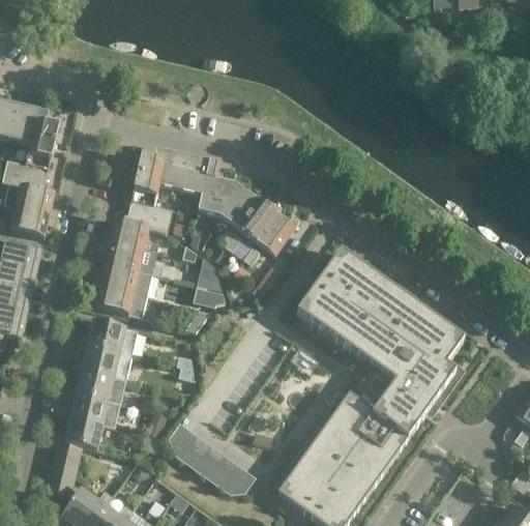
[(455,0),(457,8),(466,7),(465,0),(455,0)]
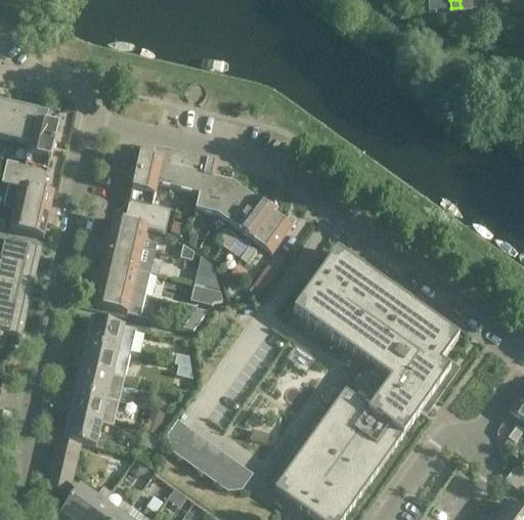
[(42,190),(42,189),(57,125),(45,122),(47,112),(0,100),(0,134),(29,142),(25,162),(6,158),(1,180),(8,182),(42,190)]
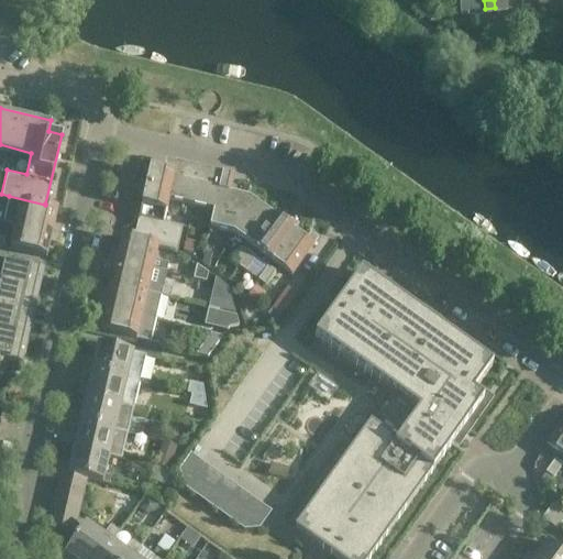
[(219,183),(225,185),(225,183),(230,184),(232,175),(165,159),(162,170),(148,167),(133,237),(157,242),(157,243),(176,248),(183,223),(163,219),(167,198),(212,208),(219,183)]
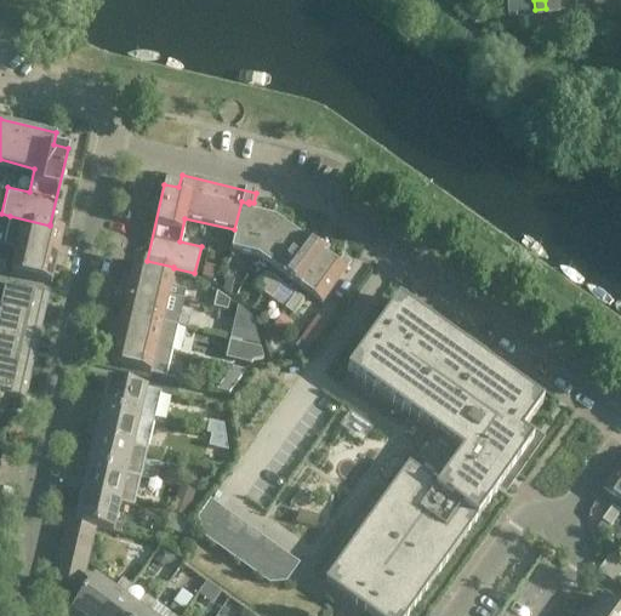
[(249,201),(249,204),(241,201),(234,229),(231,247),(256,254),(257,254),(267,214),(252,210),(254,203),(249,201)]
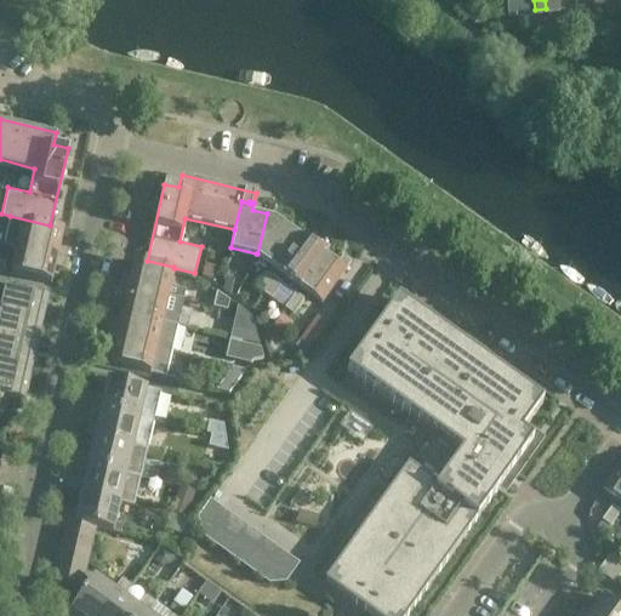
[(267,214),(257,254),(278,268),(302,235),(274,215),(267,214)]
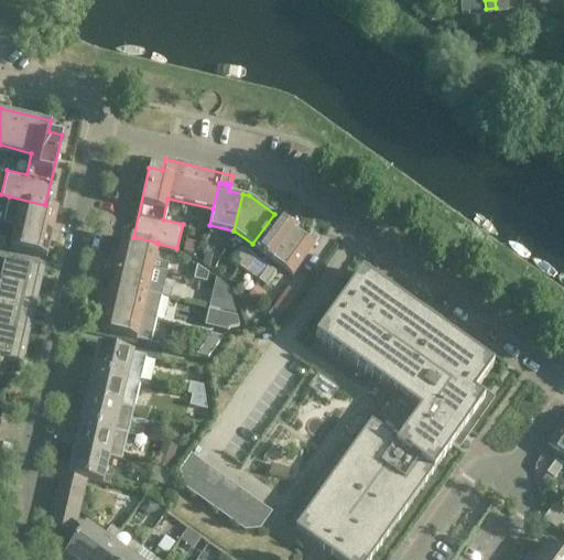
[(57,207),(45,204),(45,205),(9,196),(3,221),(14,223),(60,233),(61,224),(53,223),(57,207)]
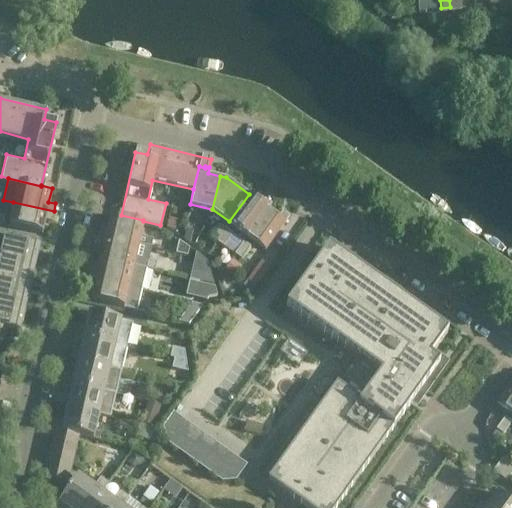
[(249,194),(229,221),(247,234),(267,207),(271,201),(264,196),(260,202),(249,194)]
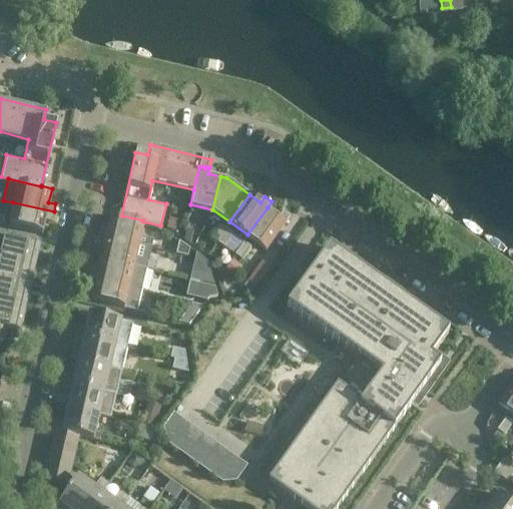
[(52,218),(54,211),(13,202),(8,223),(42,231),(45,217),(52,218)]
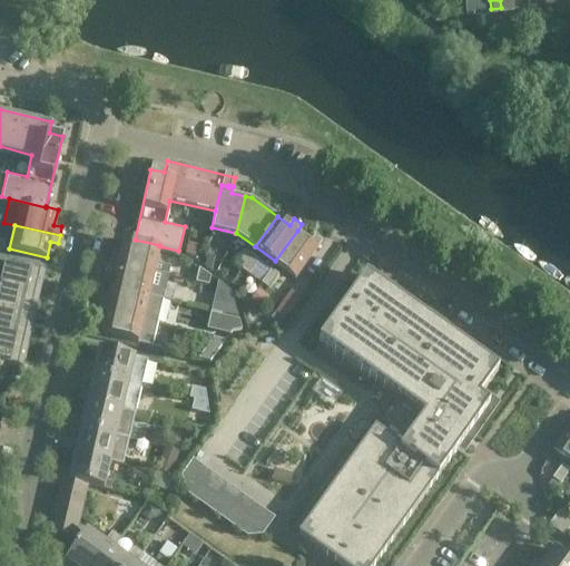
[(310,238),(297,231),(275,261),(295,275),(311,252),(312,253),(322,237),(314,232),(310,238)]
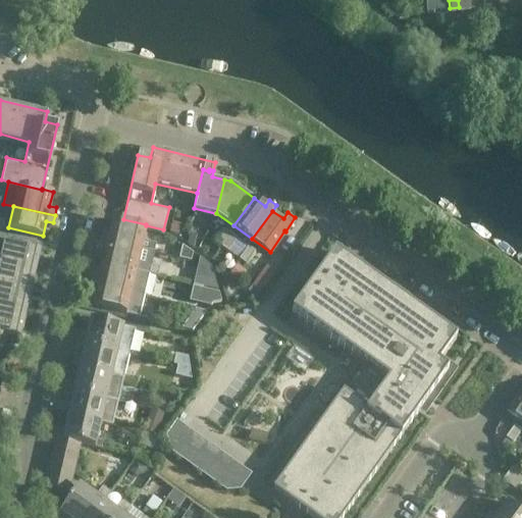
[(141,246),(146,225),(146,224),(123,219),(112,217),(109,231),(102,229),(100,237),(141,246)]
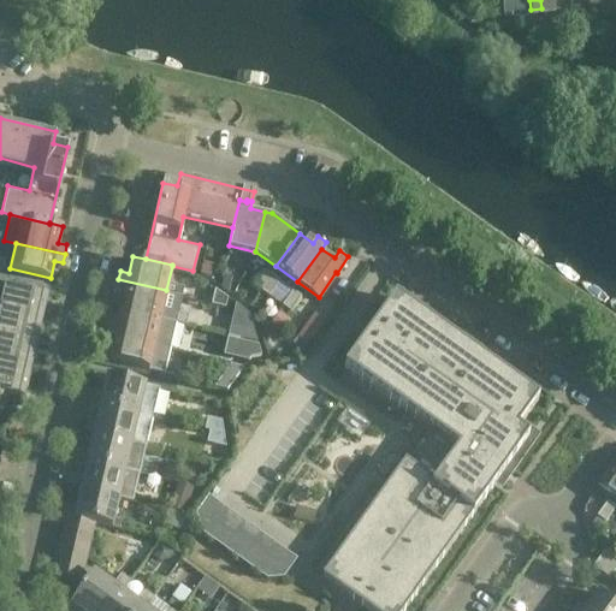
[(252,284),(260,289),(271,273),(262,268),(252,284)]
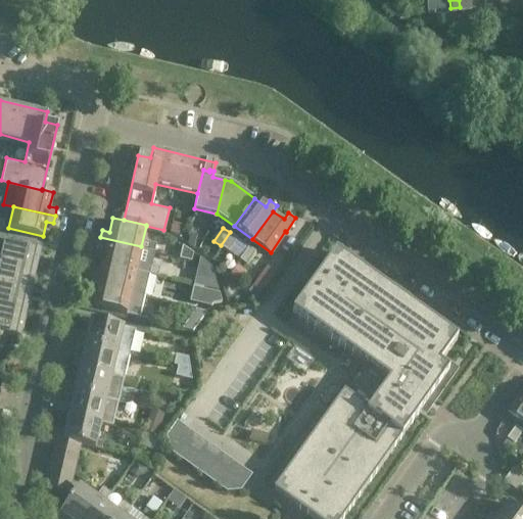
[(236,237),(230,232),(221,245),(227,250),(236,237)]
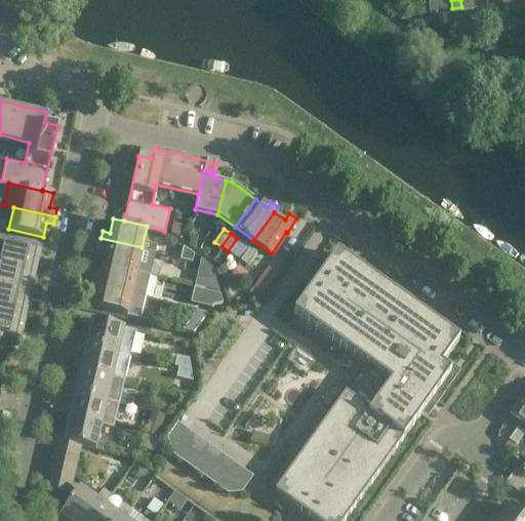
[(0,253),(0,261),(35,269),(40,246),(4,238),(0,253)]
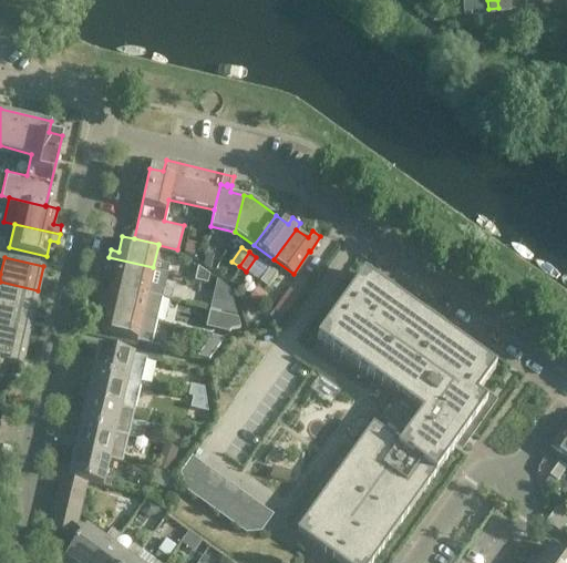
[(114,268),(111,282),(147,290),(153,267),(109,257),(106,266),(114,268)]
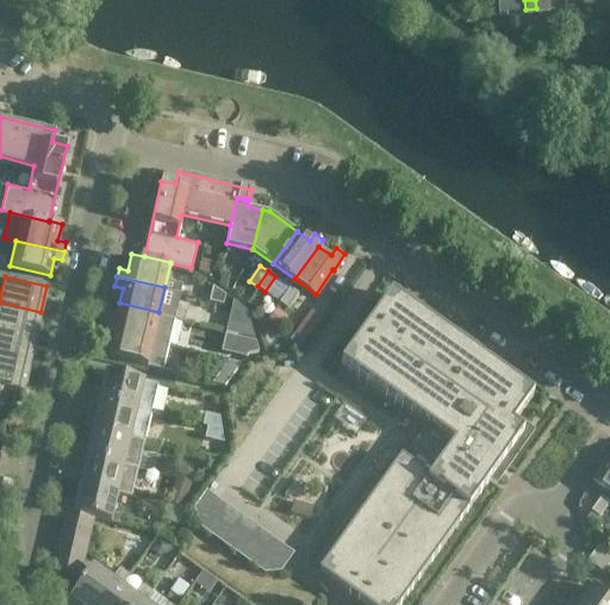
[(212,284),(209,299),(223,301),(224,293),(212,284)]
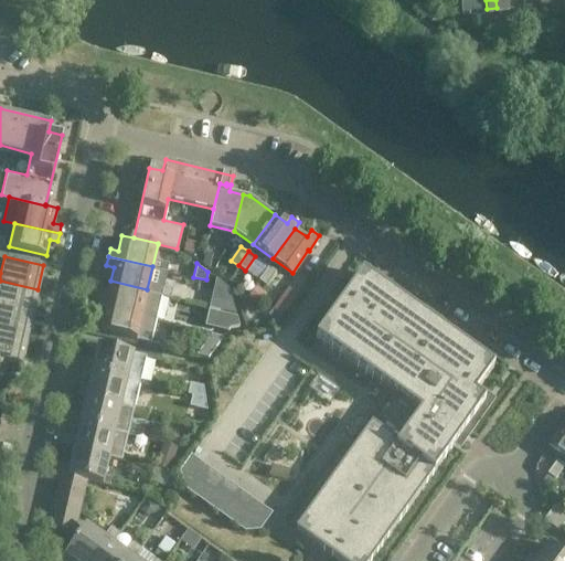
[(258,278),(266,284),(276,271),(268,265),(258,278)]
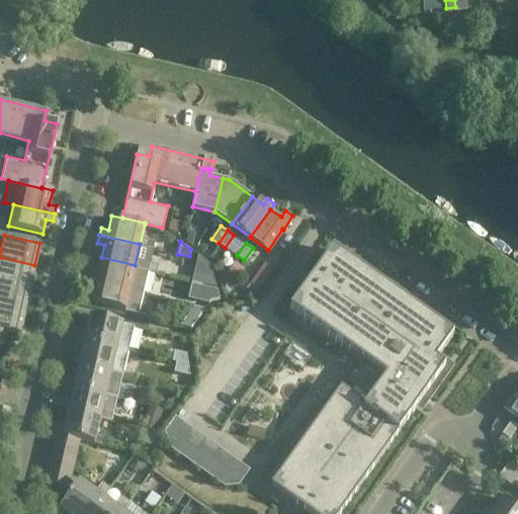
[(444,364),(434,358),(438,352),(452,333),(331,247),(288,306),(289,307),(290,308),(338,341),(340,343),(360,357),(340,386),(323,409),(322,411),(271,481),(270,483),(304,507),(314,513),(337,513),(415,405),(444,364)]
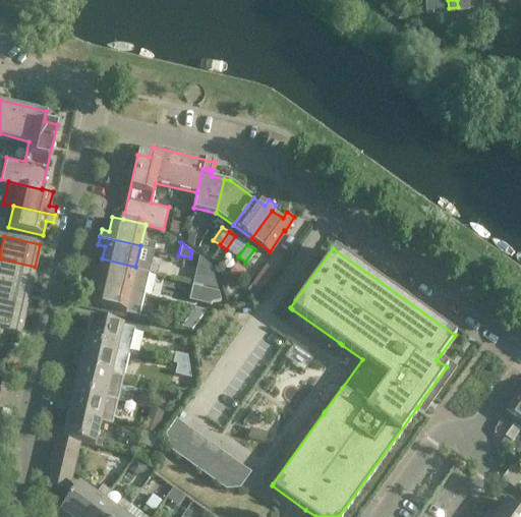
[(0,281),(30,288),(35,267),(0,259),(0,281)]
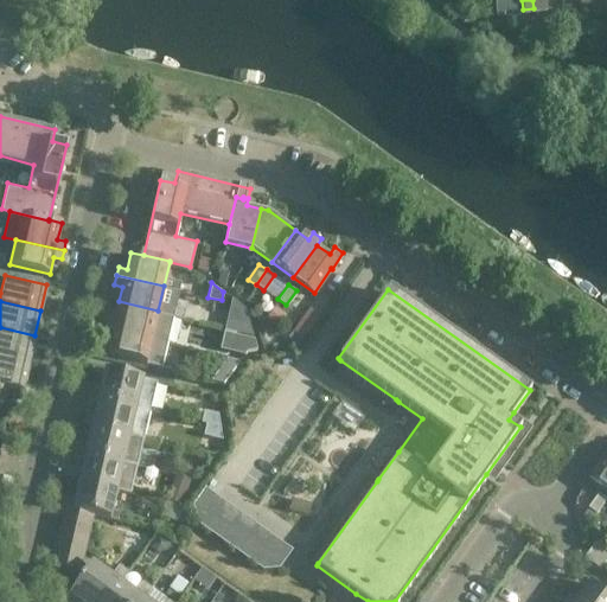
[(107,316),(104,325),(166,339),(172,314),(164,312),(158,311),(119,301),(115,319),(107,316)]
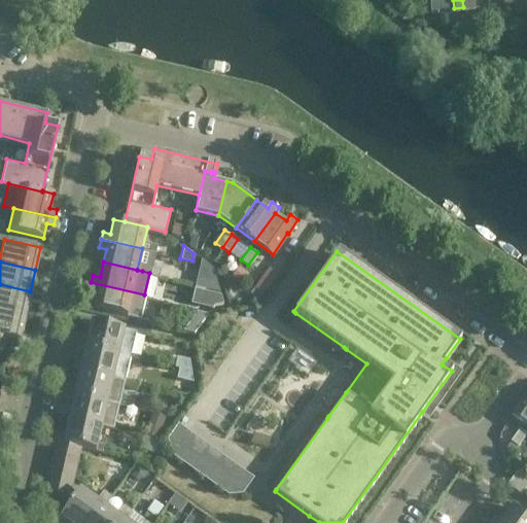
[(142,271),(149,273),(157,275),(159,267),(144,264),(142,271)]
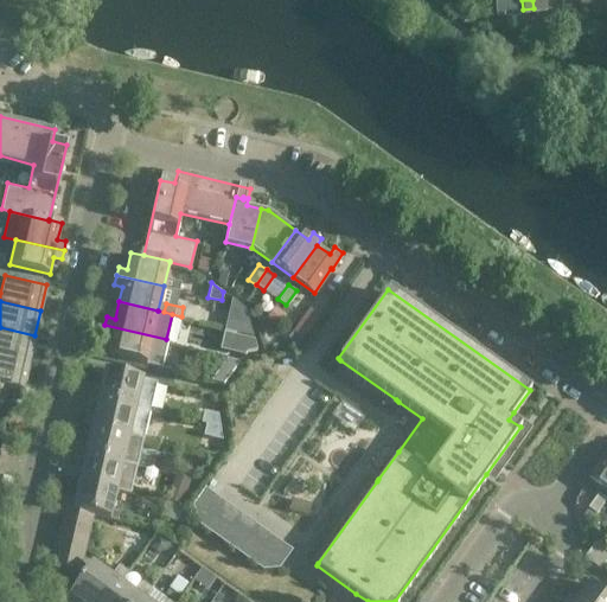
[(102,334),(112,337),(107,353),(160,365),(166,339),(104,325),(102,334)]
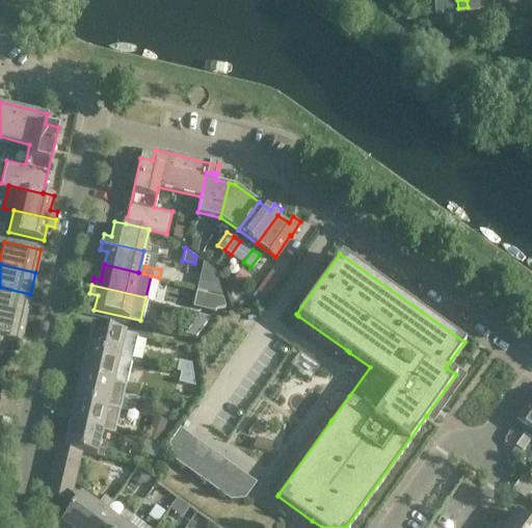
[(0,311),(25,317),(30,294),(0,287),(0,311)]
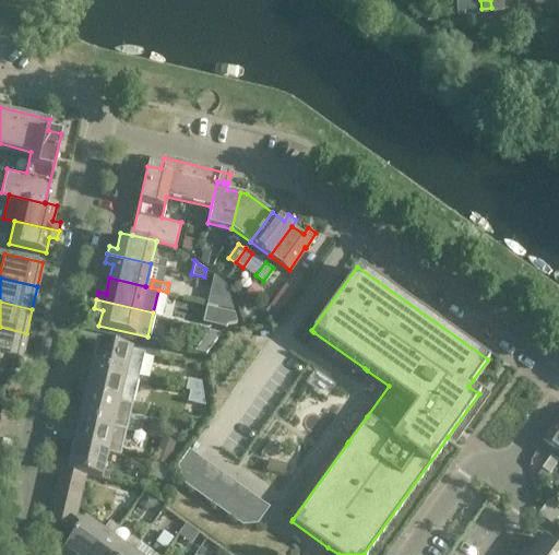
[(268,315),(262,317),(266,322),(272,321),(273,321),(280,313),(269,305),(264,309),(268,315)]
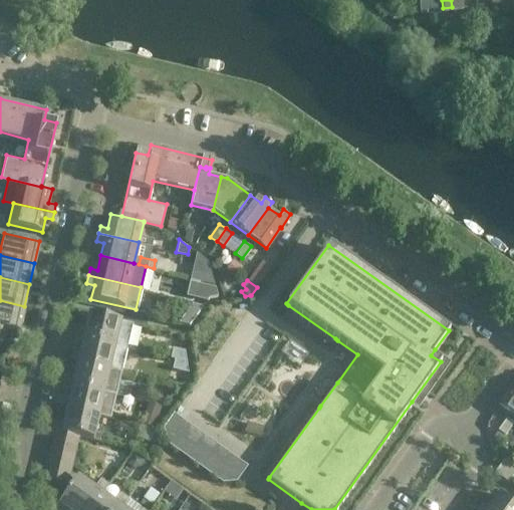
[(197,282),(194,296),(206,298),(208,295),(217,294),(214,286),(197,282)]
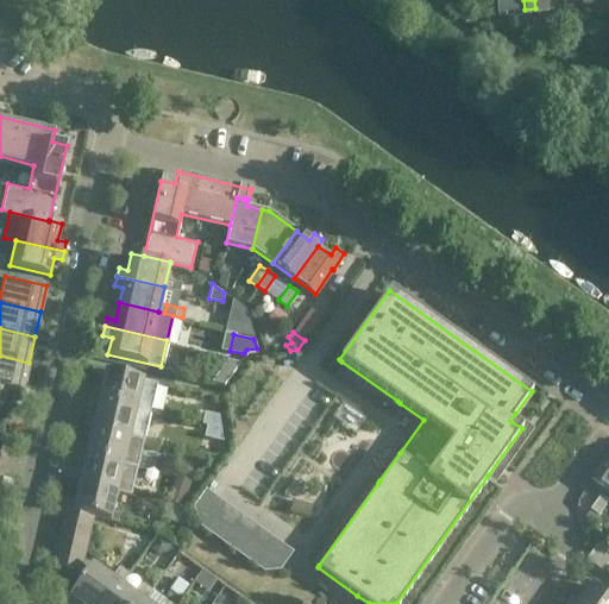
[(0,385),(4,384),(23,388),(29,363),(0,356),(0,385)]
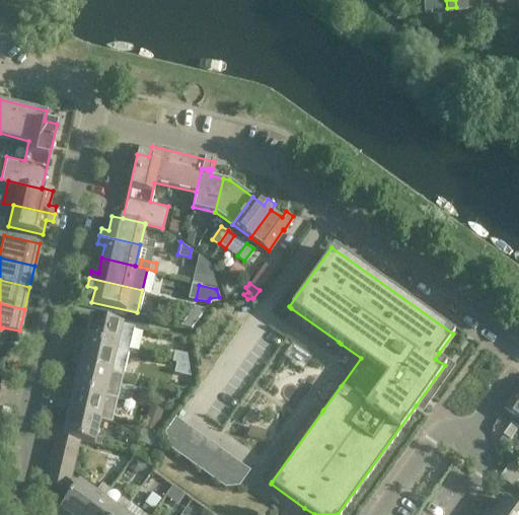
[(178,322),(189,325),(203,306),(192,304),(178,322)]
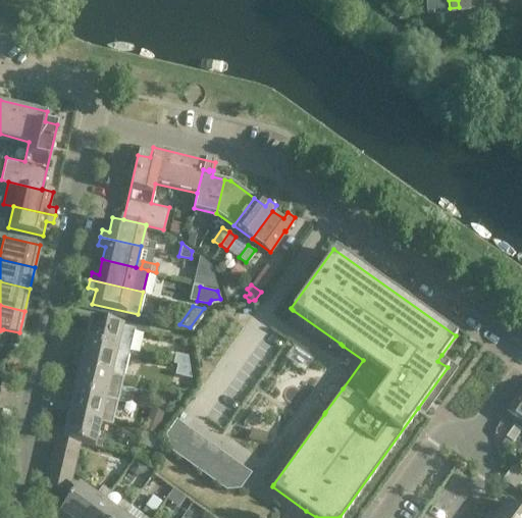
[(128,351),(135,326),(90,316),(87,332),(79,330),(76,339),(128,351)]
